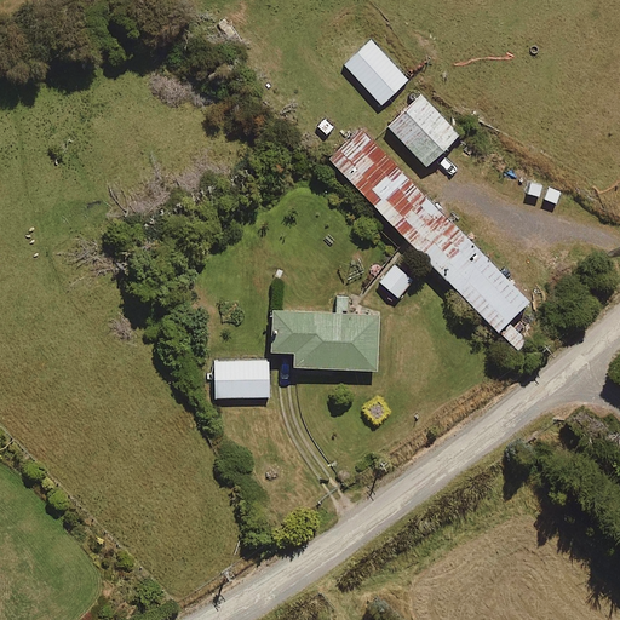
[(408,80),(372,40),(345,64),(382,105),(408,80)]
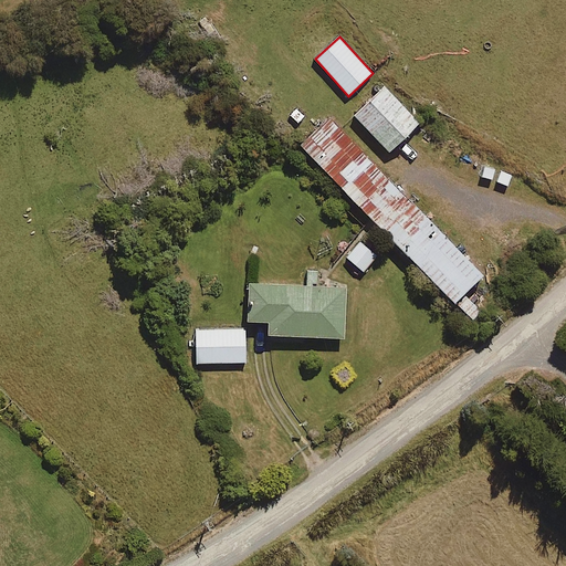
[(421,125),(385,87),(355,116),(391,154),(421,125)]
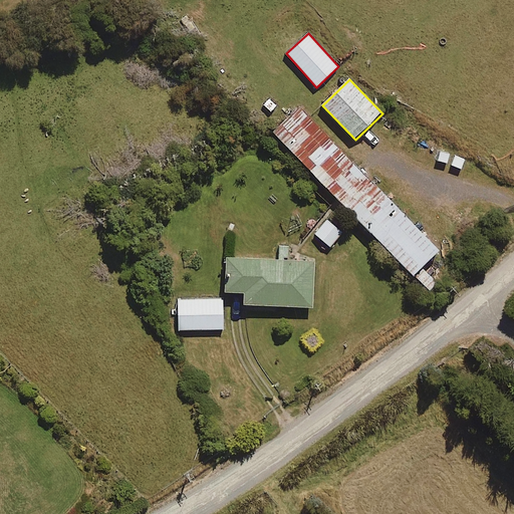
[(441,252),(299,108),(274,134),(415,277),(441,252)]
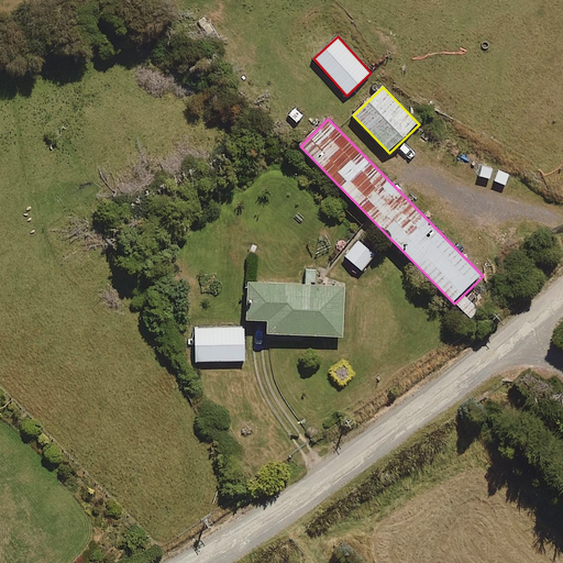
[(376,255),(360,241),(345,257),(363,272),(376,255)]
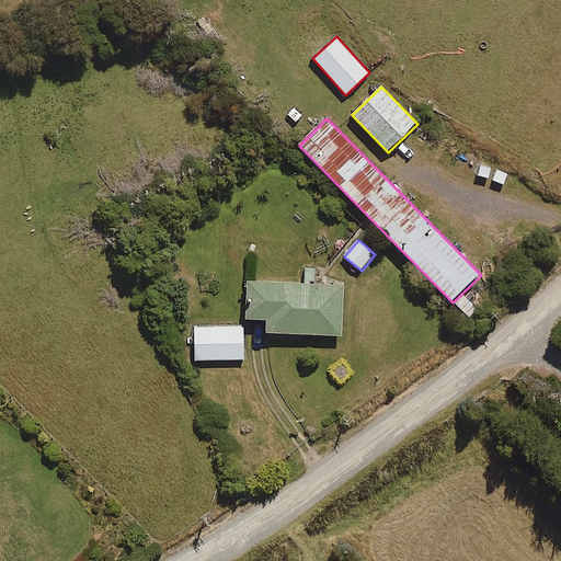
[(344,287),(249,284),(248,321),(268,321),(268,334),(343,338),(344,287)]
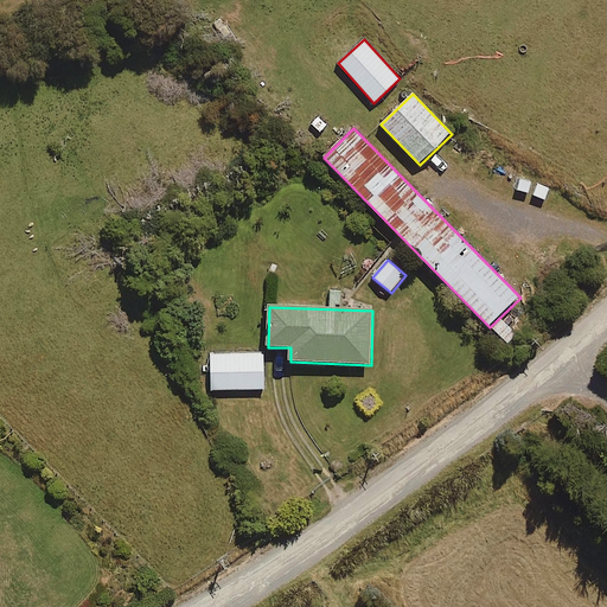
[(264,355),(211,356),(212,391),(266,390),(264,355)]
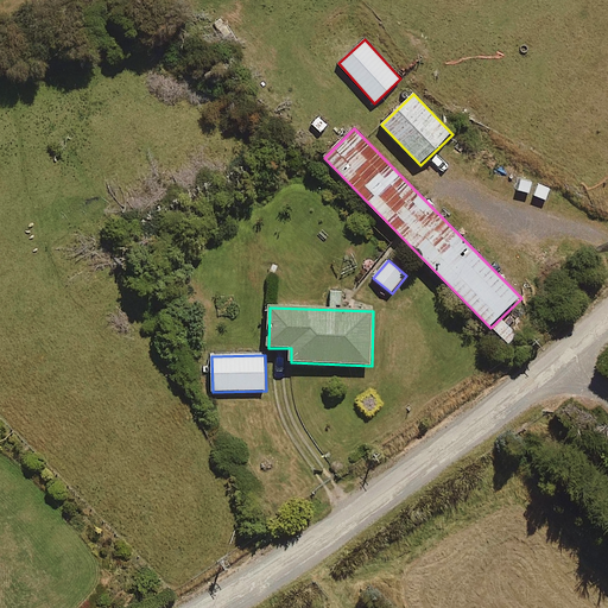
All buildings are outlined.
